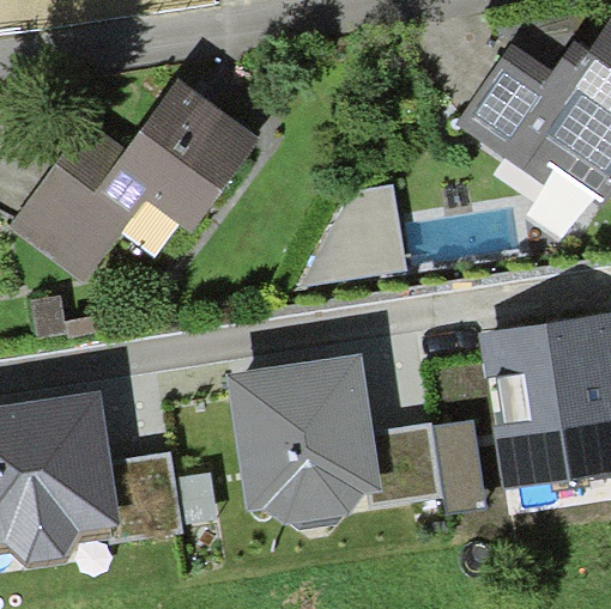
[(610,195),(610,22),(588,54),(574,43),(552,73),(509,43),(453,123),(543,186),(554,171),(604,206),(610,195)]
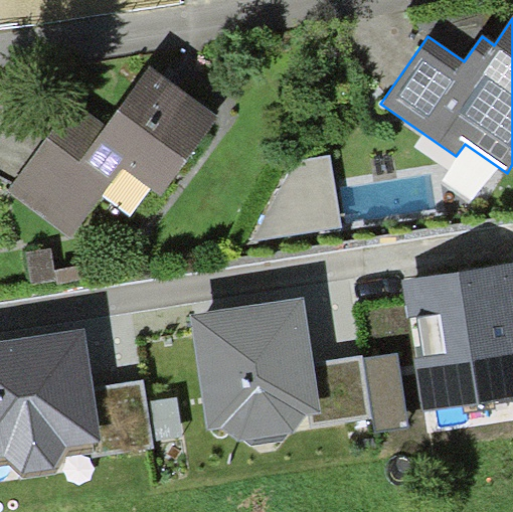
[(161,196),(216,122),(148,70),(108,126),(71,100),(3,191),(69,239),(122,168),(161,196)]
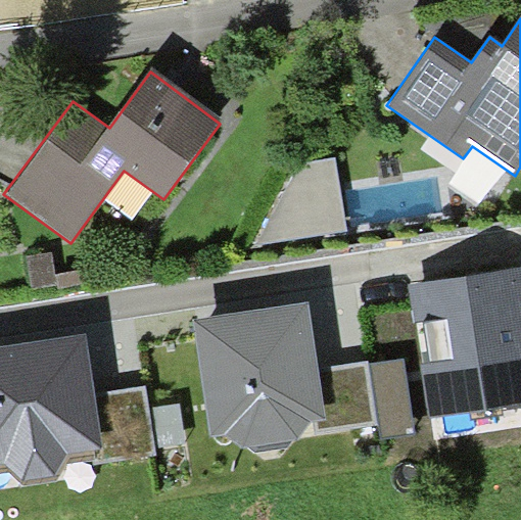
[(347,231),(334,158),(298,163),(252,244),(347,231)]
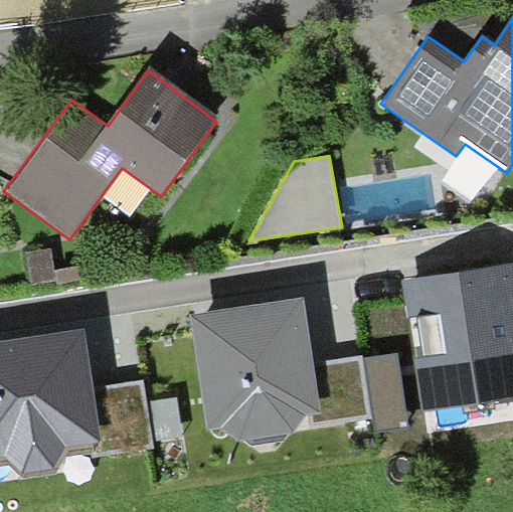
[(51,247),(25,250),(29,284),(55,281),(56,283),(89,279),(87,264),(53,269),(51,247)]
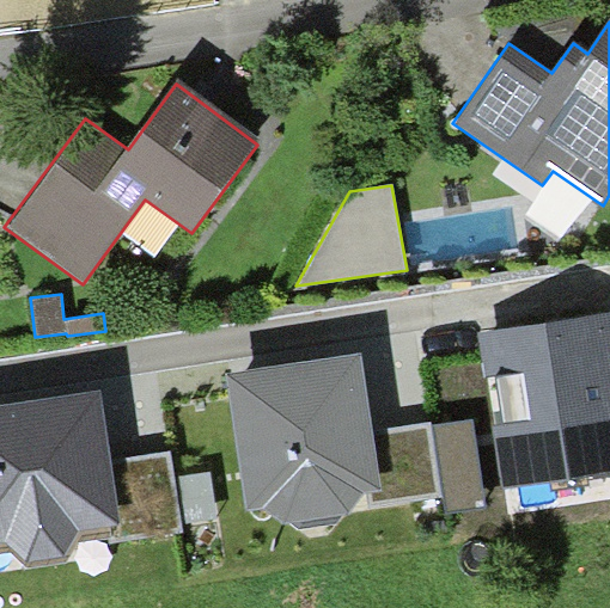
[(609,298),(488,313),(506,471),(609,458),(609,298)]
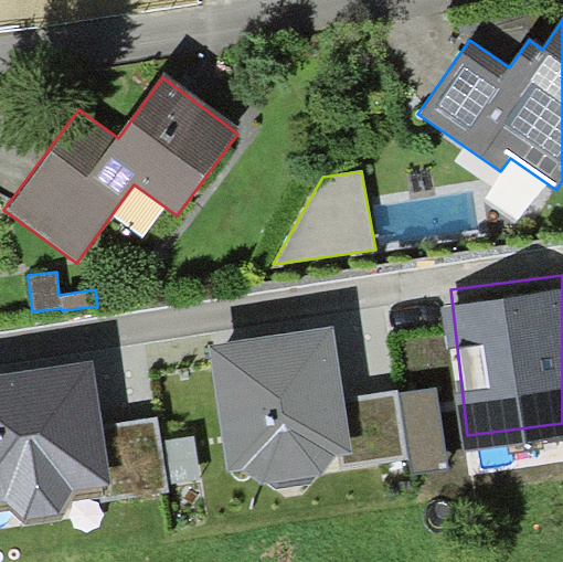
[(331,332),(208,353),(229,476),(242,474),(261,488),(322,477),(338,460),(340,470),(409,459),(397,391),(342,401),(331,332)]
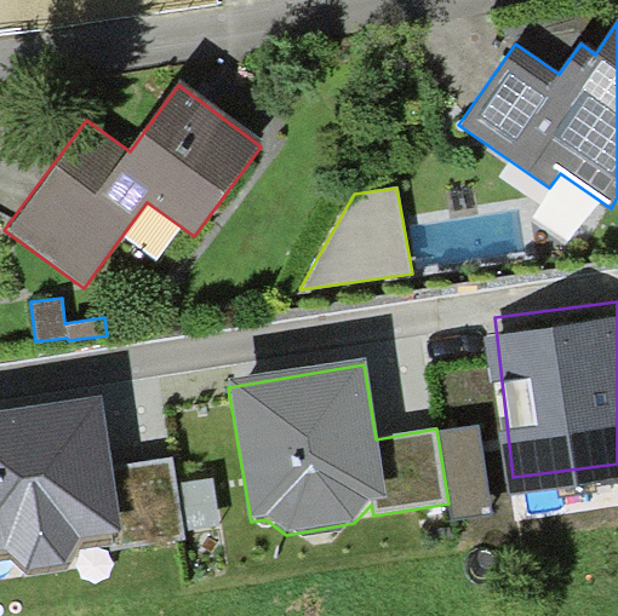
[(102,399),(0,415),(0,552),(4,552),(28,577),(68,569),(81,541),(113,536),(115,550),(186,539),(172,454),(112,462),(102,399)]
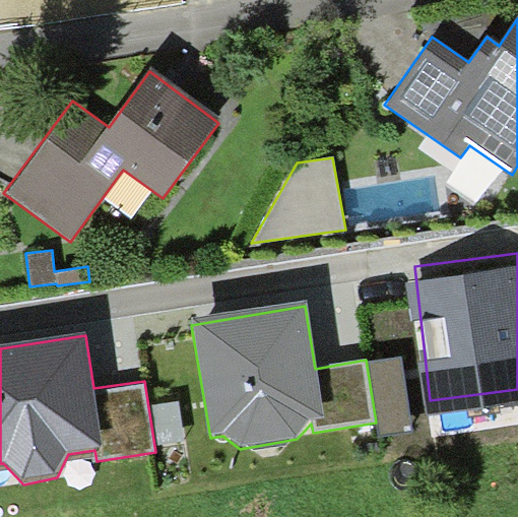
All buildings are outlined.
